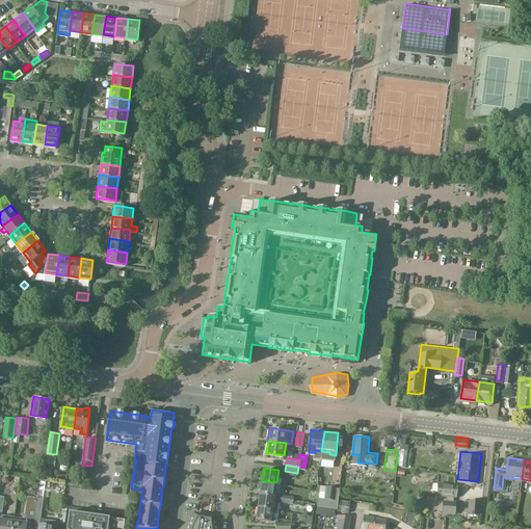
[(67,482),(78,483),(79,476),(68,475),(67,482)]
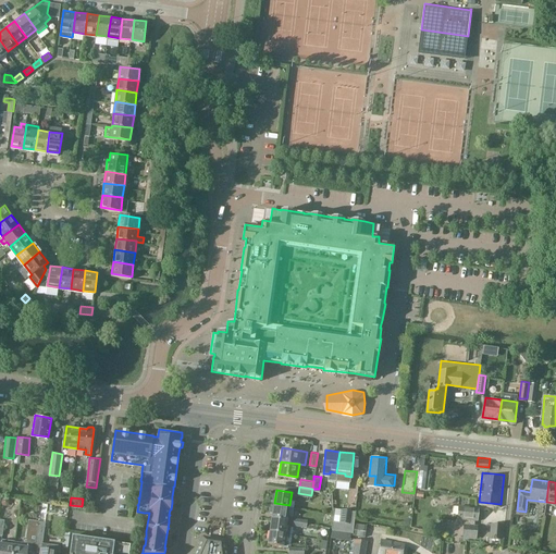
[(294,506),(289,505),(274,503),(272,516),(287,518),(287,514),(293,515),(294,506)]
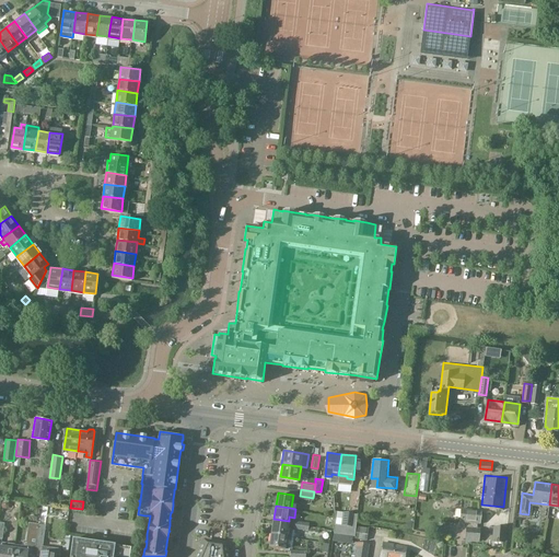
[(472,520),(472,525),(466,524),(465,537),(478,538),(479,525),(476,525),(476,521),(480,521),(481,518),(485,518),(486,512),(481,512),(482,508),(462,506),(461,519),(472,520)]
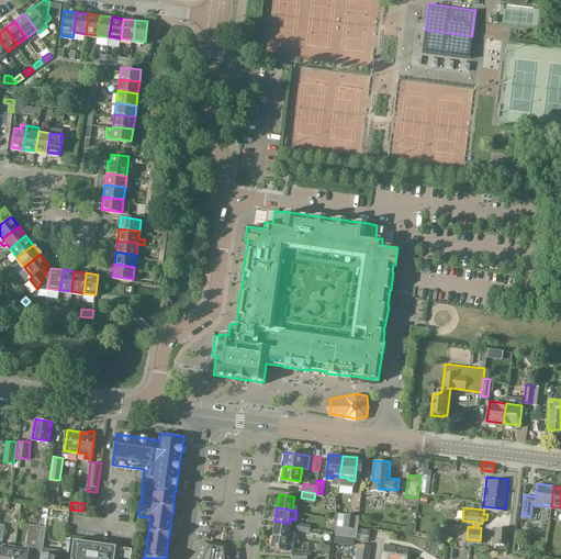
[(336,530),(336,534),(355,536),(357,536),(358,526),(358,521),(359,515),(355,514),(345,512),(343,525),(337,525),(336,530)]
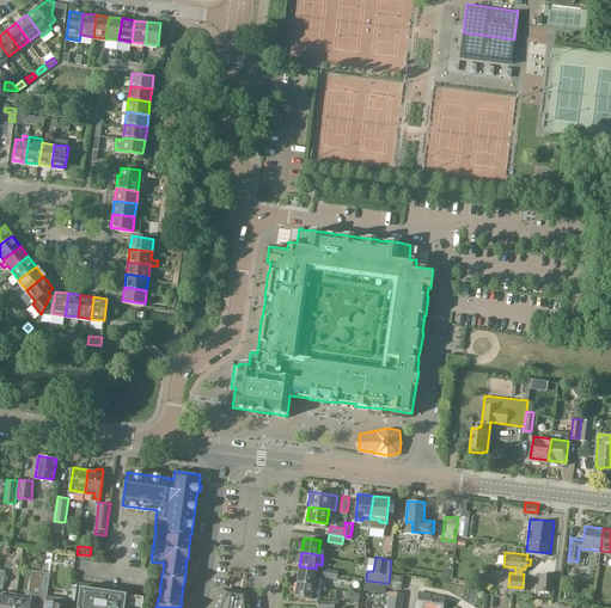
[(299,566),(297,579),(318,583),(319,576),(315,576),(316,569),(299,566)]
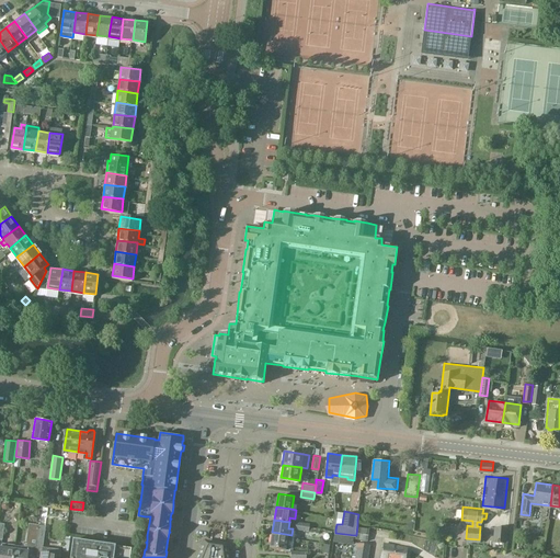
[(15,544),(13,557),(26,557),(27,556),(29,546),(36,547),(37,542),(40,524),(40,523),(30,522),(26,539),(24,539),(23,544),(23,545),(15,544)]
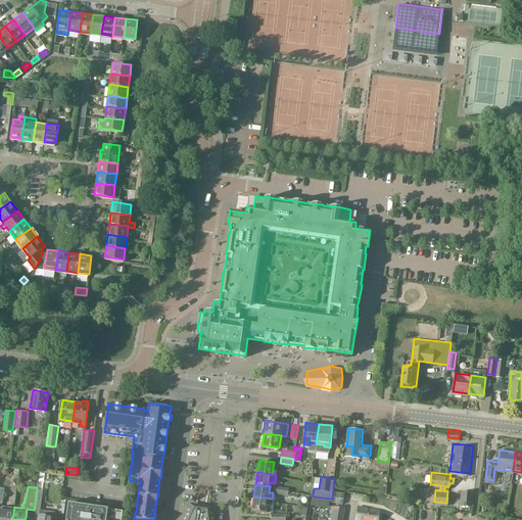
[(37,488),(35,505),(41,506),(43,489),(37,488)]
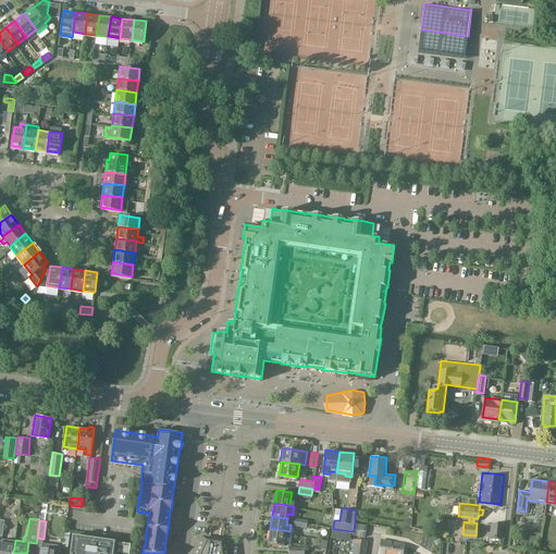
[(355,521),(354,531),(353,533),(366,536),(367,524),(355,521)]
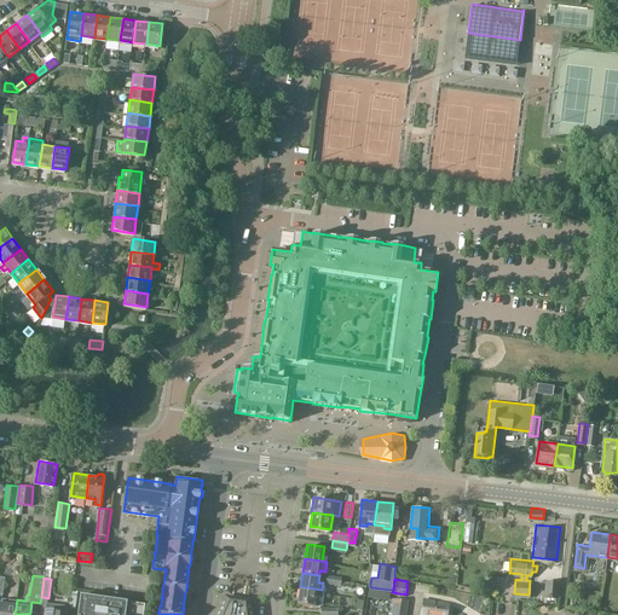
[(560,580),(547,579),(544,596),(558,597),(560,580)]
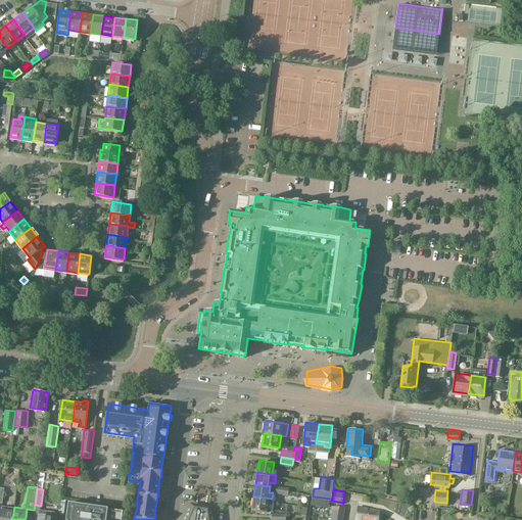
[(270,512),(272,499),(253,495),(251,509),(270,512)]
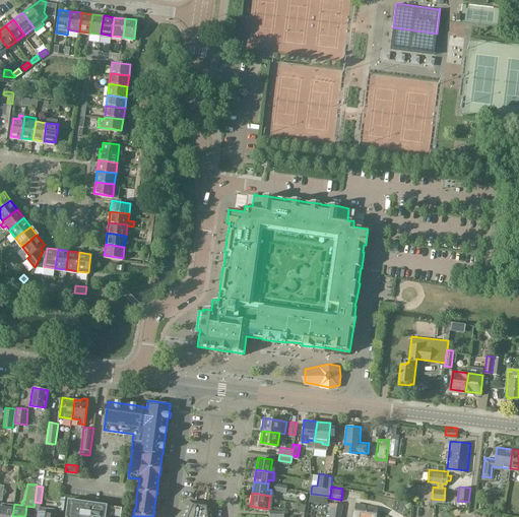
[(120,516),(121,514),(122,507),(66,499),(63,516),(120,516)]
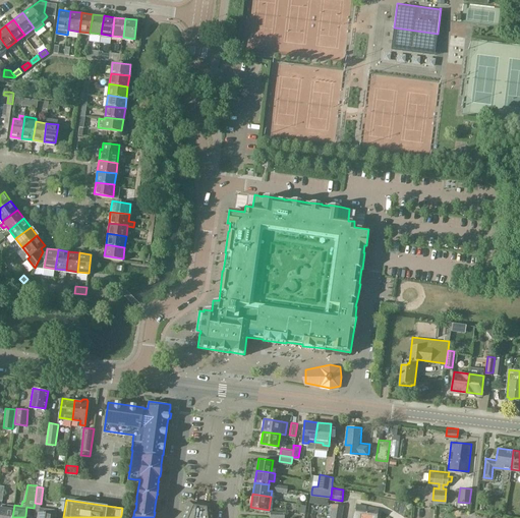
[(213,517),(212,503),(189,500),(181,517),(213,517)]
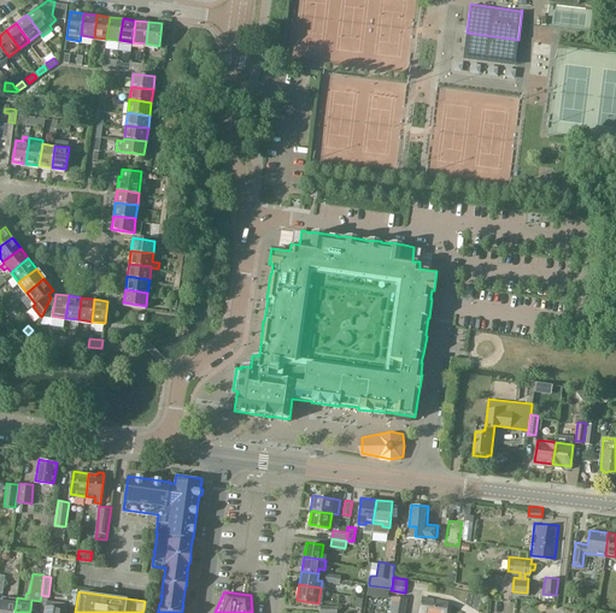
[(404,612),(408,596),(396,594),(391,612),(404,612)]
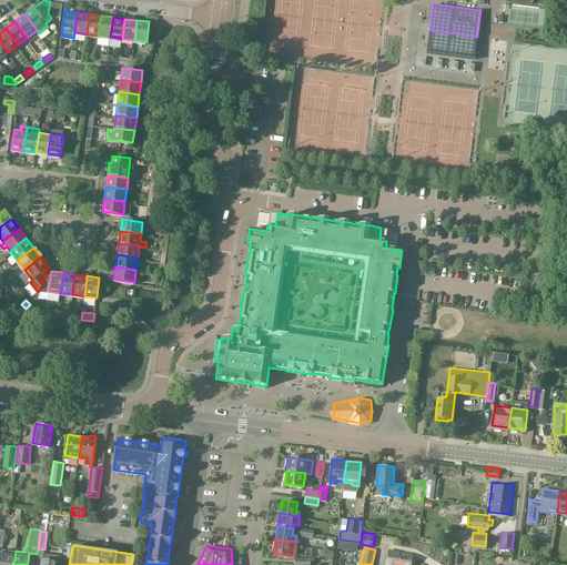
[(2,548),(0,562),(0,564),(13,564),(16,551),(2,548)]
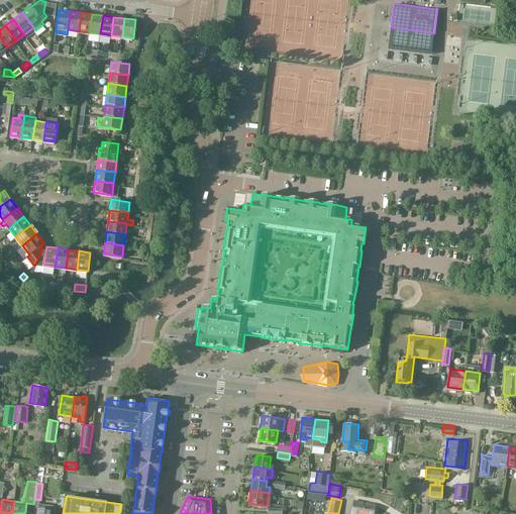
[(354,499),(351,513),(357,513),(374,513),(376,502),(354,499)]
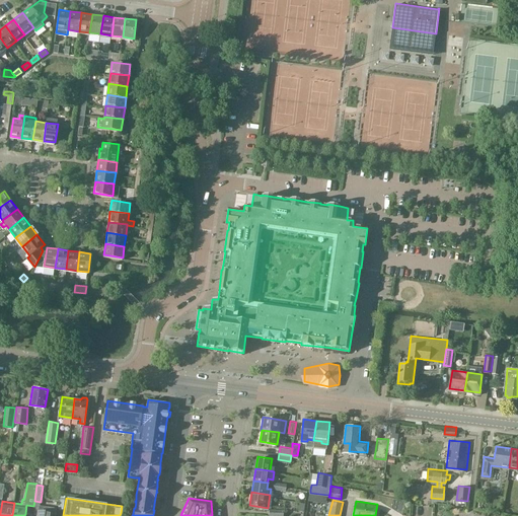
[(55,515),(57,507),(40,505),(40,504),(38,515),(55,515)]
